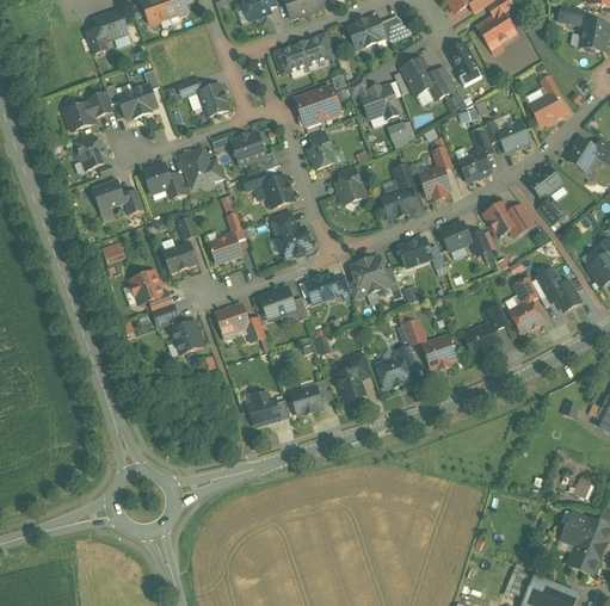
[(145,0),(141,1),(146,13),(149,23),(153,24),(158,23),(160,19),(168,16),(162,0),(145,0)]
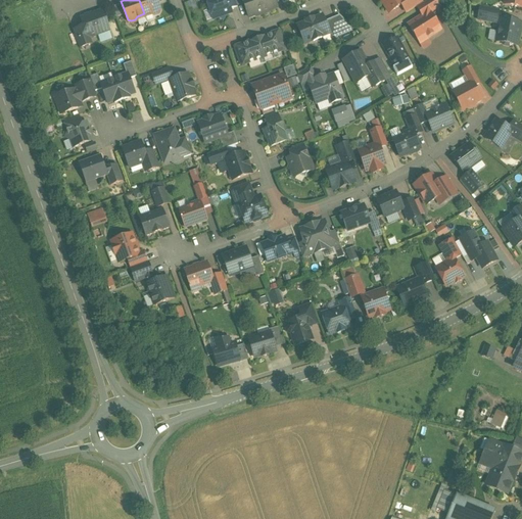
[(139,0),(144,13),(151,11),(153,12),(158,11),(159,7),(157,0),(139,0)]
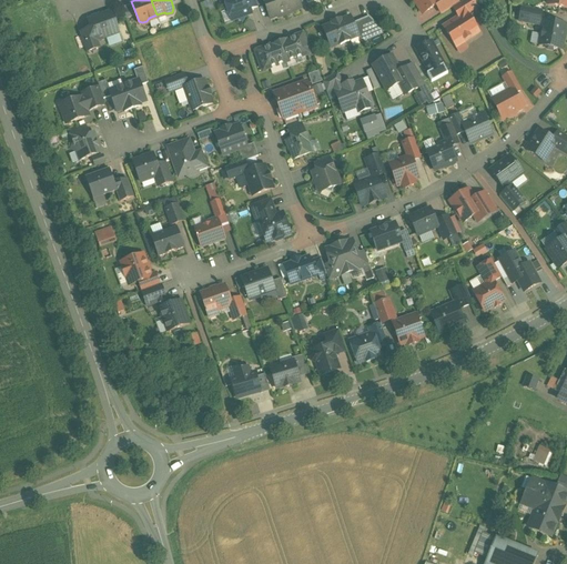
[(225,0),(226,3),(223,9),(229,11),(231,18),(236,16),(242,18),(247,7),(257,3),(256,0),(225,0)]
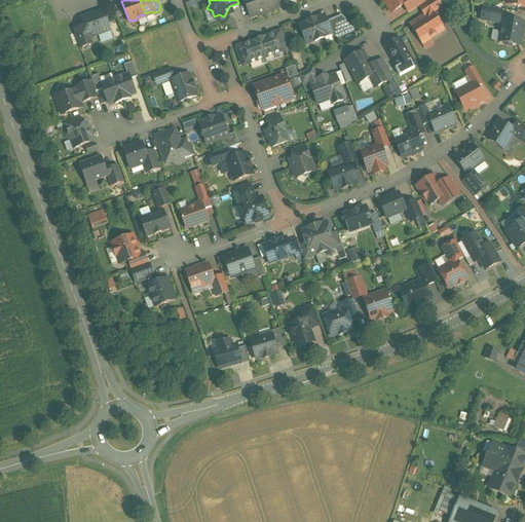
[(245,0),(250,14),(264,9),(261,0),(245,0)]
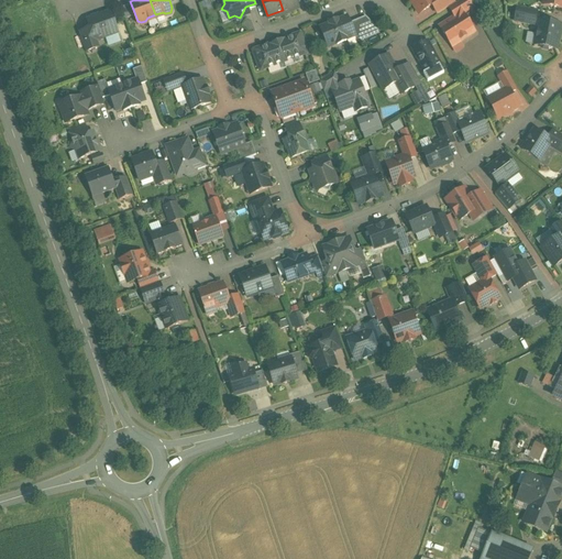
[(279,0),(283,10),(298,4),(296,0),(279,0)]
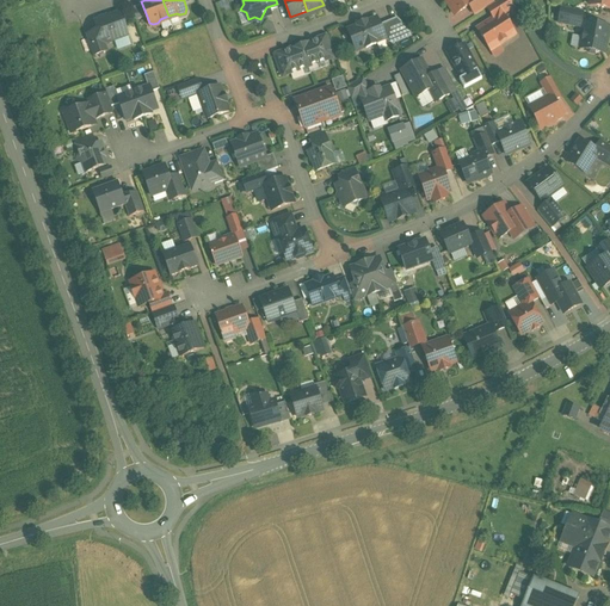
[(447,0),(454,11),(468,2),(472,0),(447,0)]
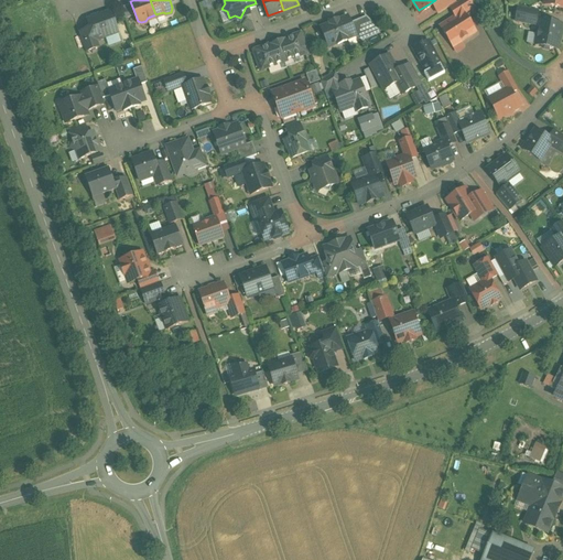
[(435,0),(432,2),(439,11),(448,4),(455,0),(435,0)]
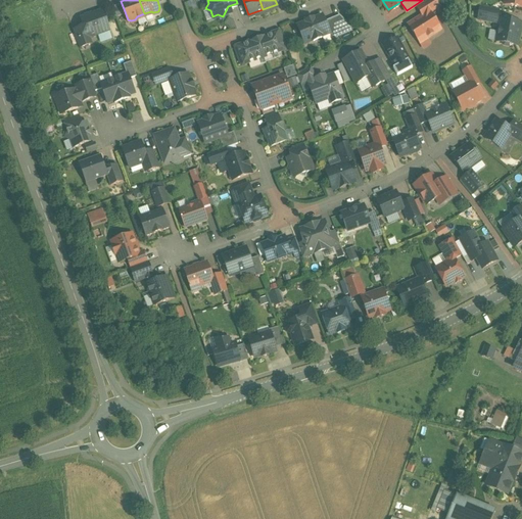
[(422,0),(416,4),(422,13),(431,8),(438,3),(435,0),(422,0)]
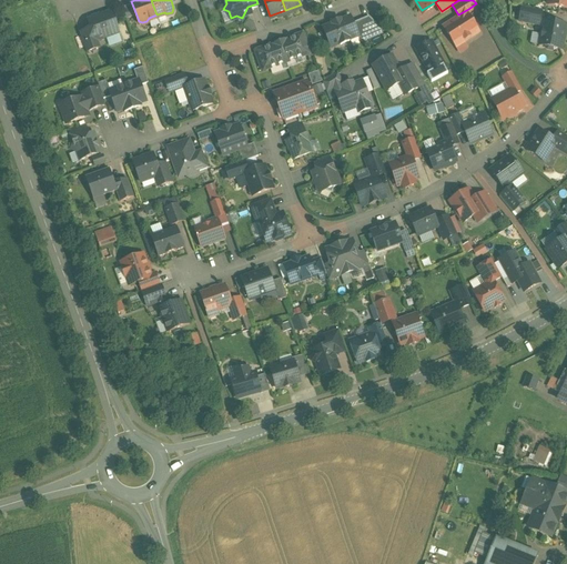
[(131,1),(121,4),(125,17),(135,12),(131,1)]
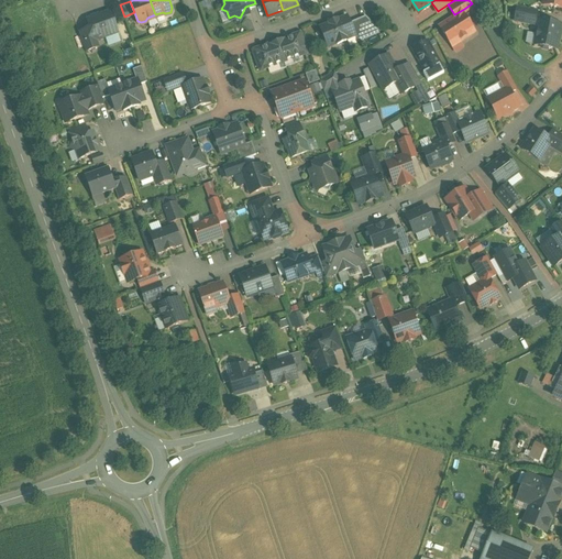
[(536,8),(517,4),(515,18),(533,21),(536,8)]
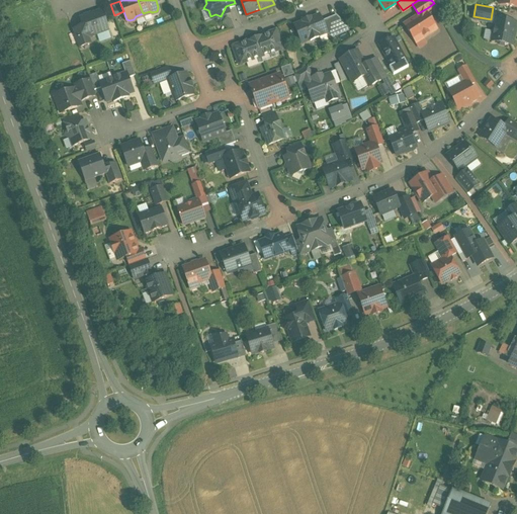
[(100,8),(80,15),(83,23),(87,34),(107,27),(100,8)]
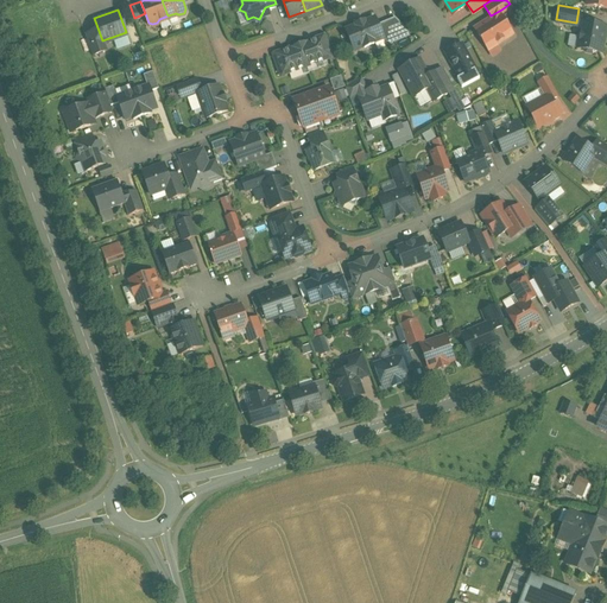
[(491,16),(474,26),(487,46),(511,31),(500,13),(501,10),(491,16)]
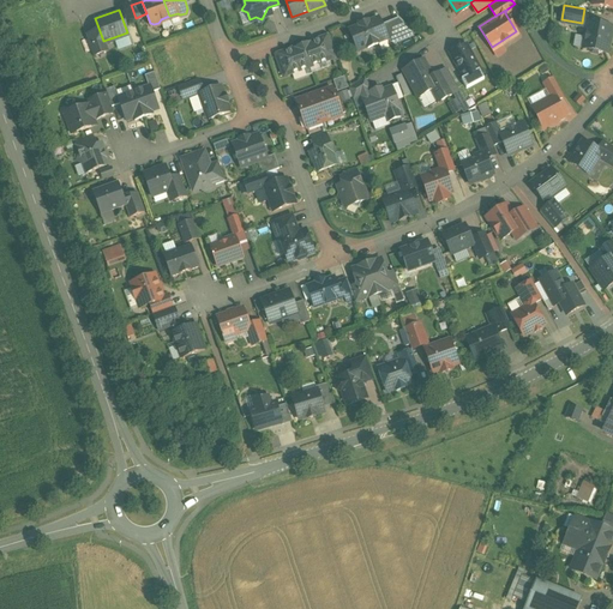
[(367,18),(358,22),(359,23),(348,26),(358,48),(367,44),(378,41),(377,40),(386,36),(386,35),(380,22),(378,14),(367,19),(367,18)]
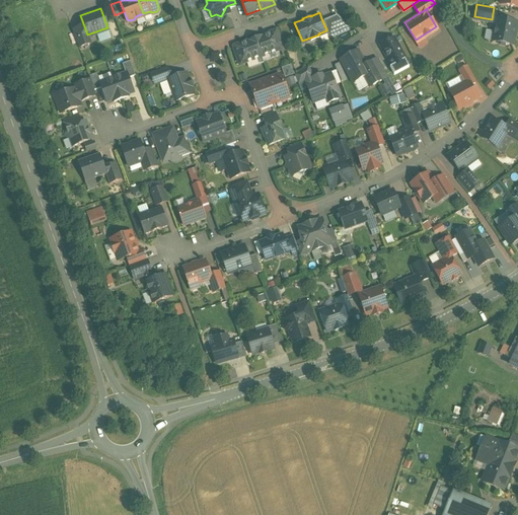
[(337,12),(321,18),(326,29),(329,28),(331,33),(348,27),(346,22),(337,12)]
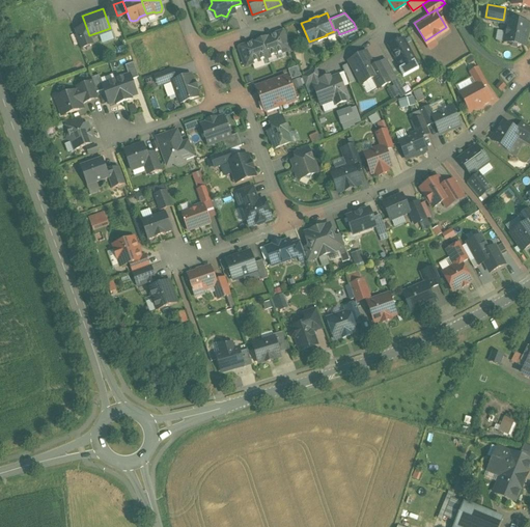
[(528,21),(507,17),(503,39),(508,40),(510,44),(517,45),(520,43),(523,43),(524,36),(525,36),(528,21)]
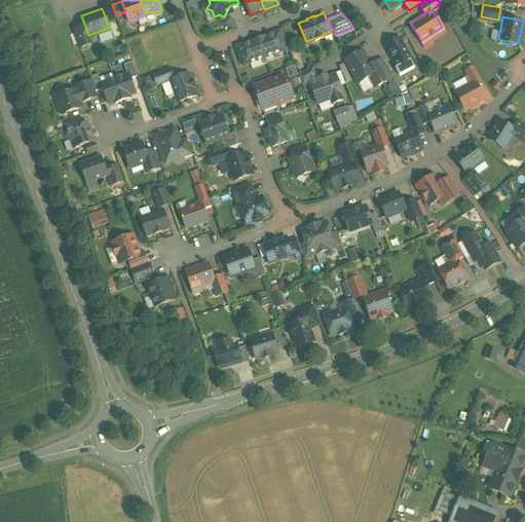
[(84,24),(73,28),(79,45),(90,41),(88,35),(84,24)]
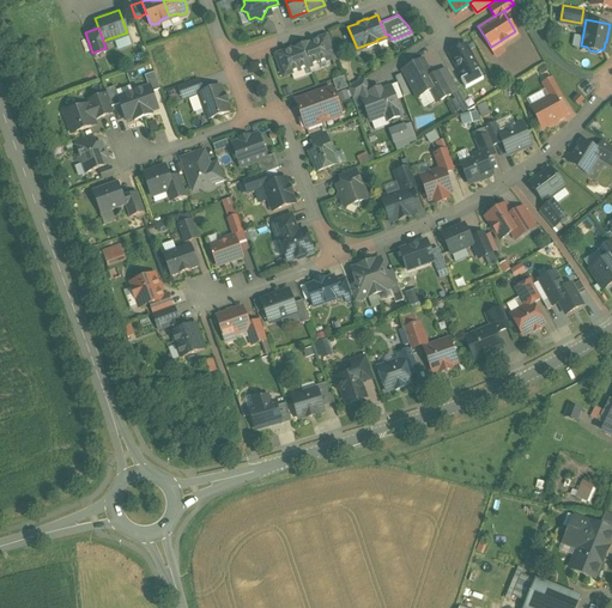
[(328,32),(301,43),(308,64),(337,53),(328,32)]
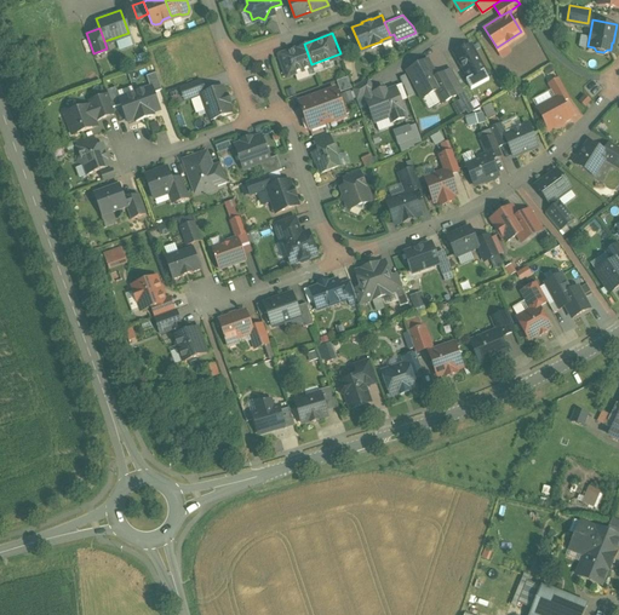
[(470,42),(454,51),(460,61),(469,76),(483,68),(470,42)]
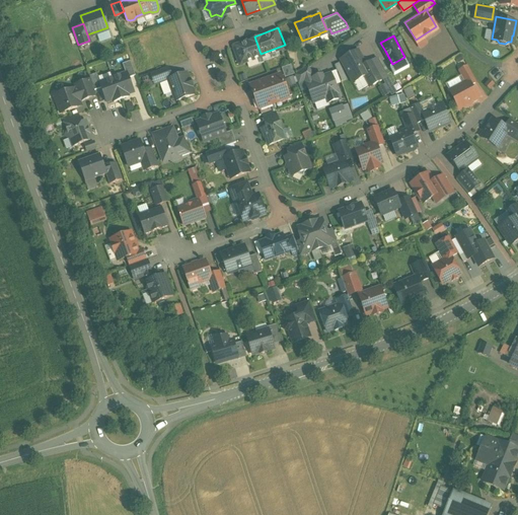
[(254,37),(231,45),(237,62),(261,54),(254,37)]
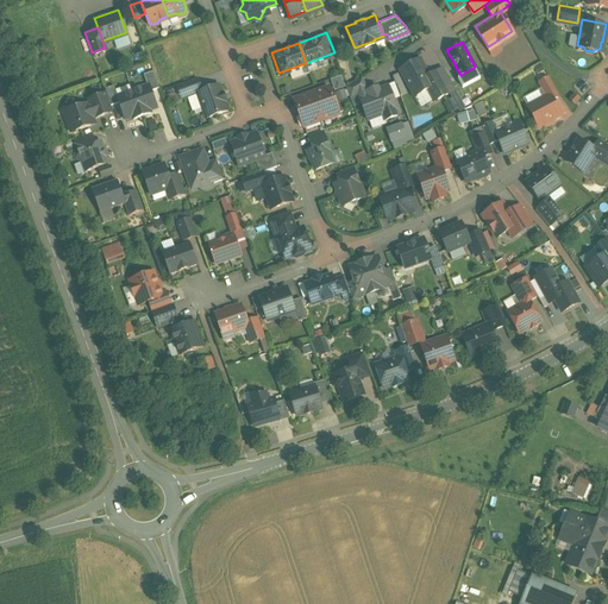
[(419,56),(400,67),(414,93),(427,87),(433,83),(427,73),(419,56)]
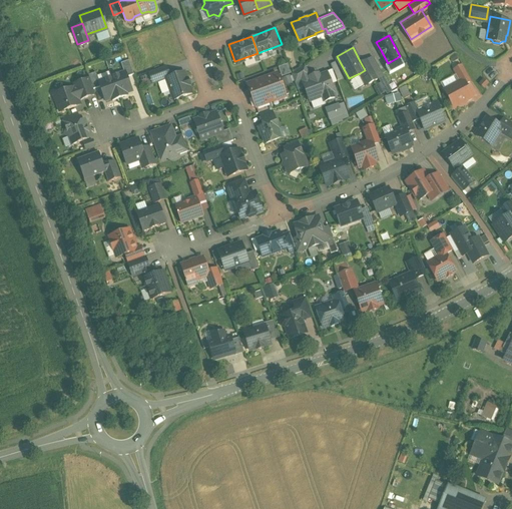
[(388,63),(381,50),(373,54),(385,75),(388,63)]
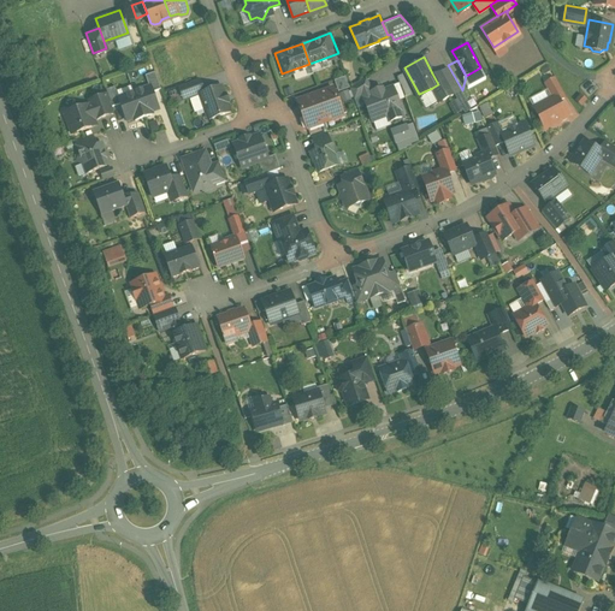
[(454,92),(442,69),(432,73),(438,84),(432,88),(438,100),(454,92)]
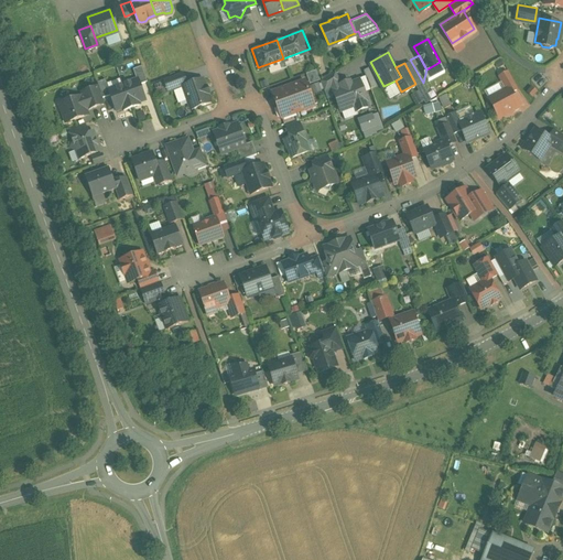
[(141,64),(132,66),(137,77),(137,76),(139,82),(147,79),(141,64)]
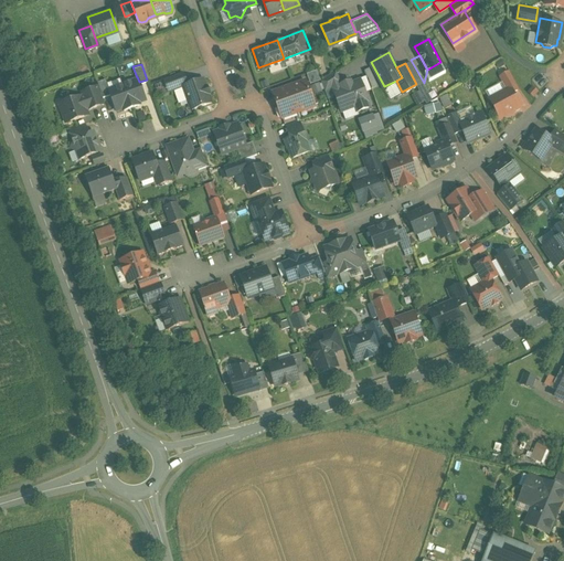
[(365,67),(372,84),(376,82),(370,66),(365,67)]
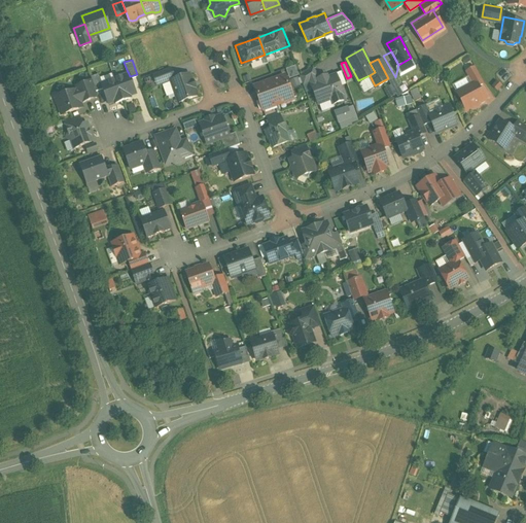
[(295,63),(285,66),(289,76),(299,72),(295,63)]
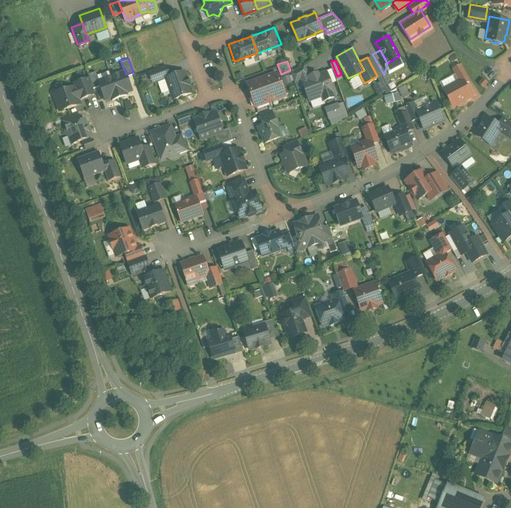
[(304,62),(290,71),(294,80),(300,76),(306,73),(309,71),(304,62)]
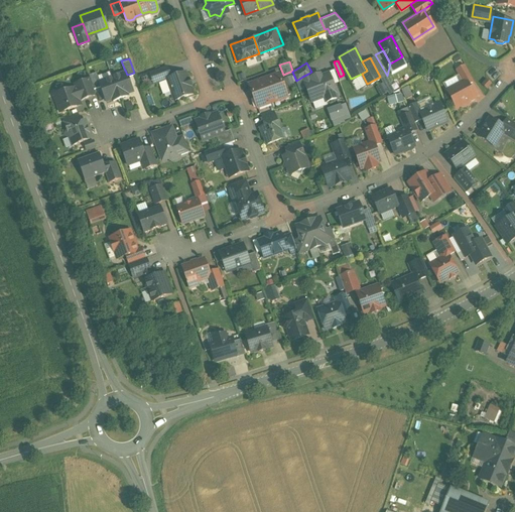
[(465,62),(456,68),(463,80),(465,78),(468,82),(473,79),(465,62)]
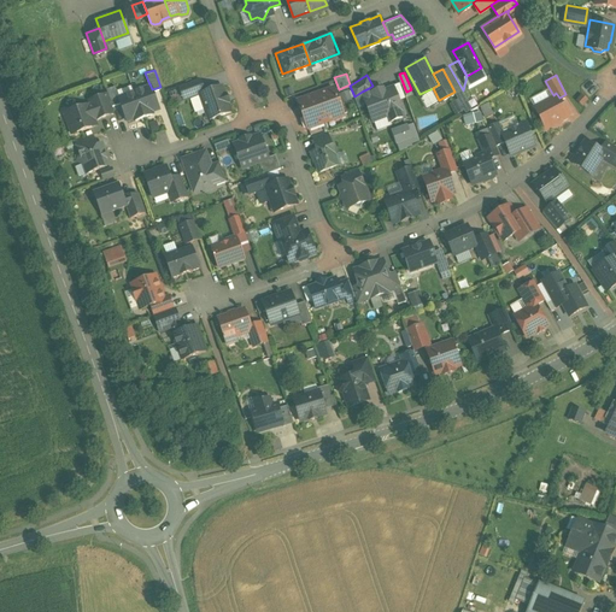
[(199,76),(179,84),(180,87),(183,98),(197,93),(195,89),(203,87),(199,76)]
